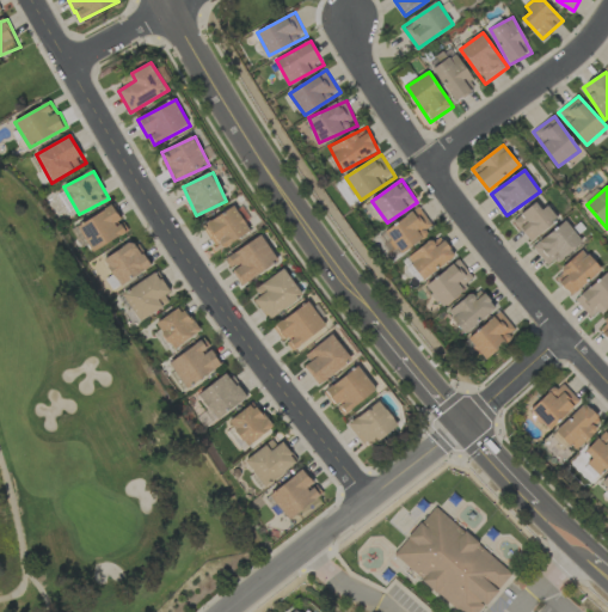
[(541,200),(514,220),(530,242),(558,221),(541,200)]
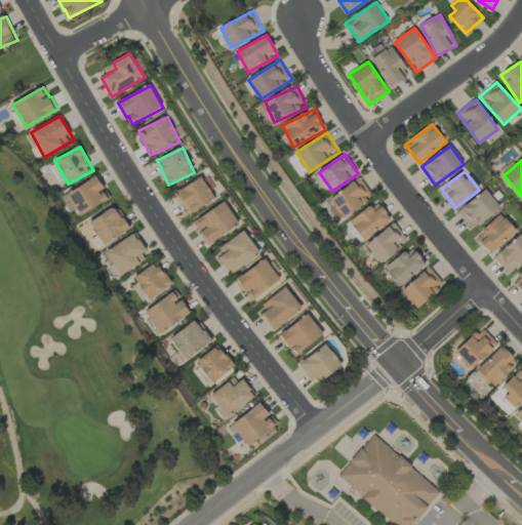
[(67,194),(81,216),(112,198),(107,190),(98,175),(67,194)]
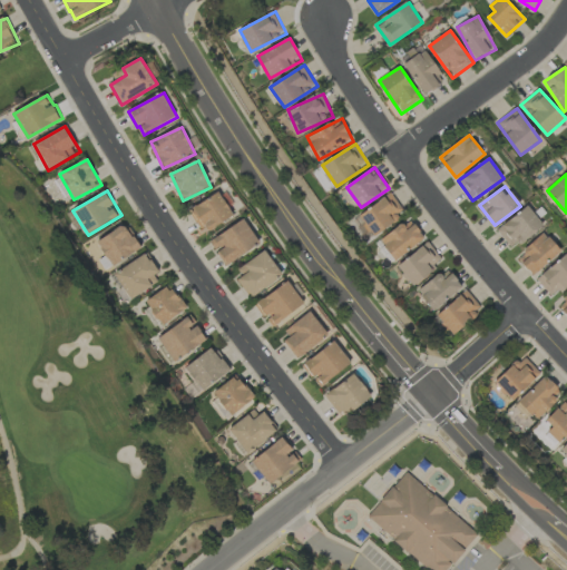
[(234,215),(220,192),(189,209),(204,233),(234,215)]
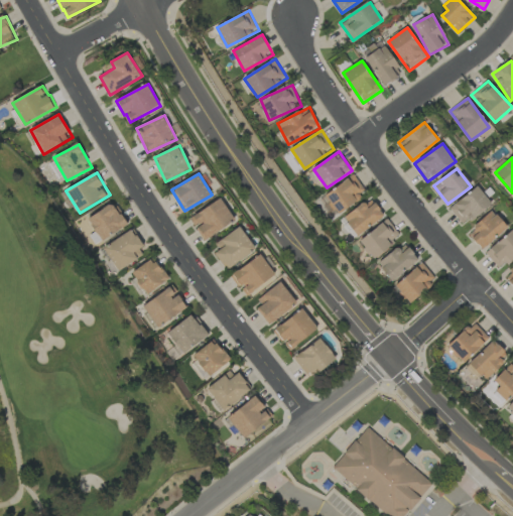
[(340,212),(367,191),(354,174),(327,195),(340,212)]
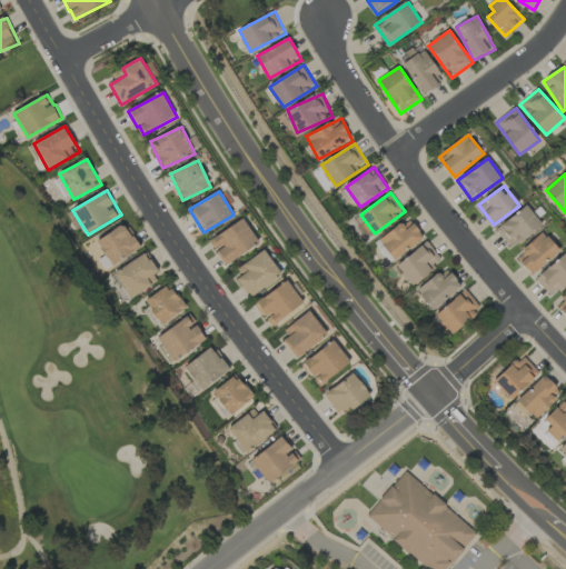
[(543,226),(528,206),(497,228),(512,248),(543,226)]
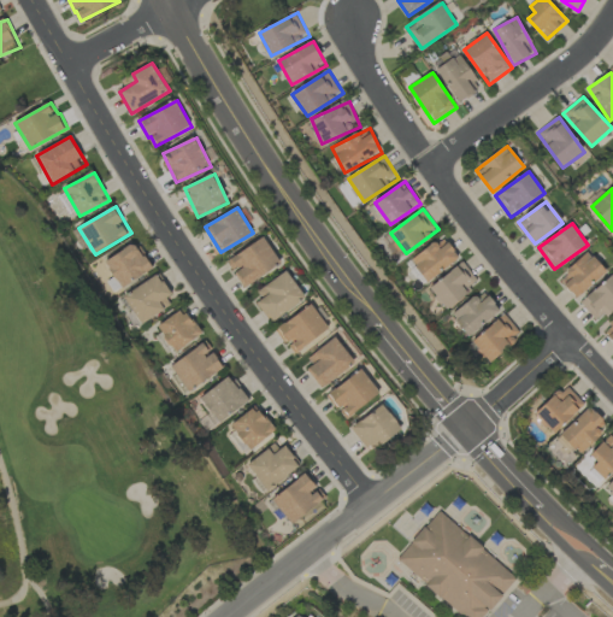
[(235,271),(235,272),(246,288),(282,263),(264,236),(228,262),(235,271)]
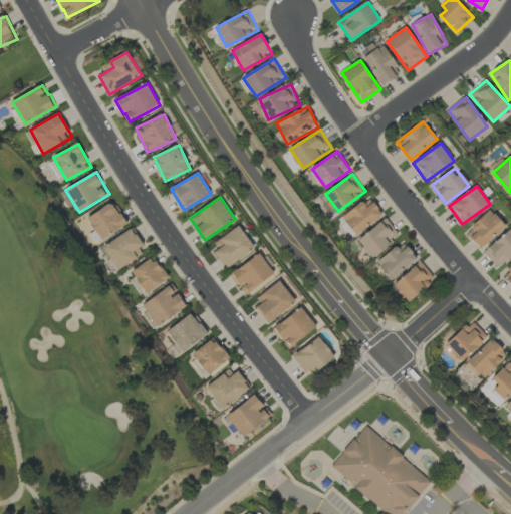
[(384,215),(370,197),(343,217),(356,235),(384,215)]
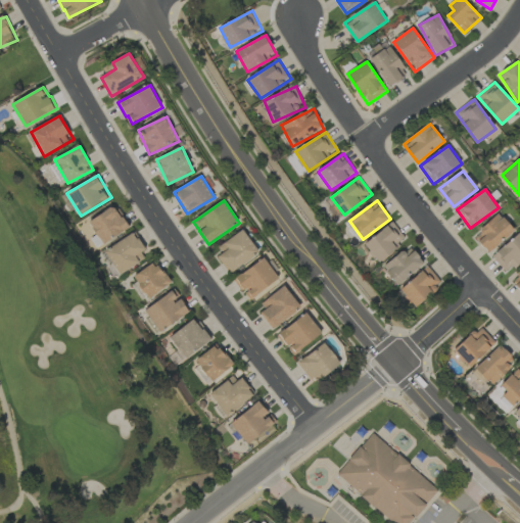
[(89,221),(97,236),(92,238),(97,246),(130,230),(119,205),(89,221)]
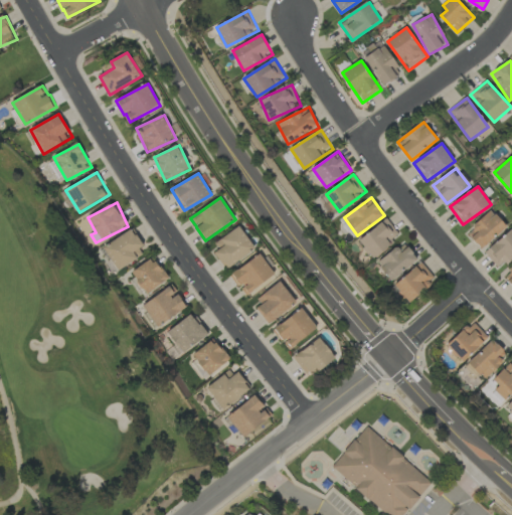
[(467,233),(482,249),(507,226),(492,210),(467,233)]
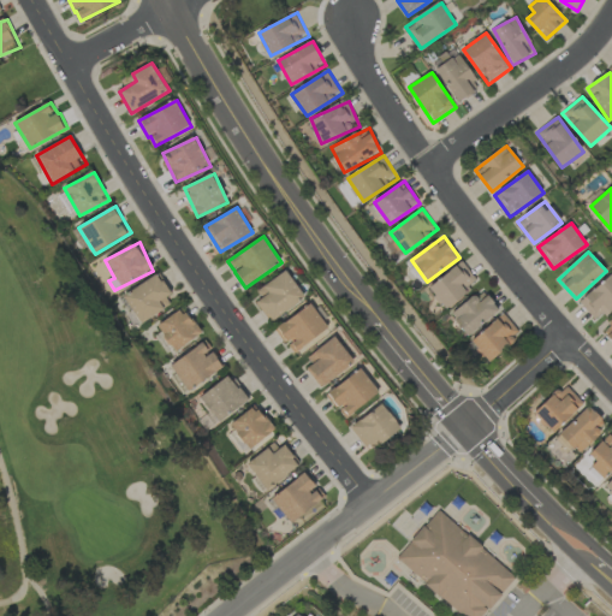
[(480,282),(463,261),(429,288),(446,308),(480,282)]
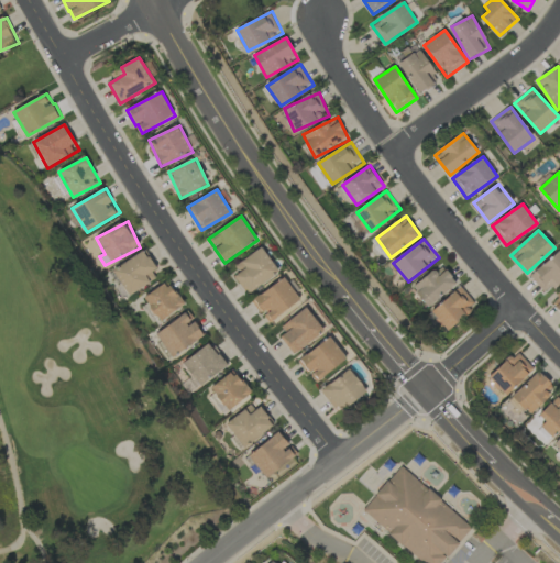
[(232,269),(251,294),(281,271),(262,246),(232,269)]
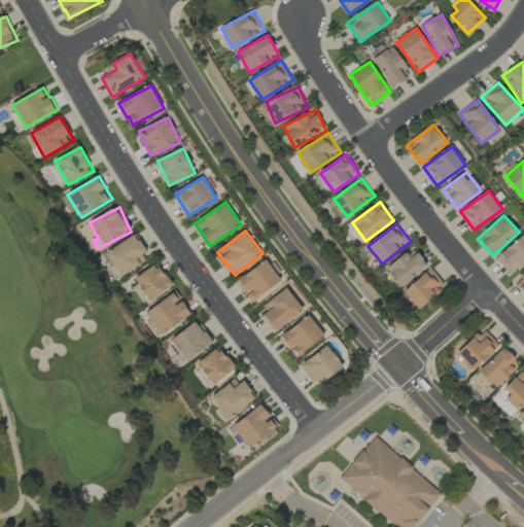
[(512,276),(523,265),(523,235),(497,258),(512,276)]
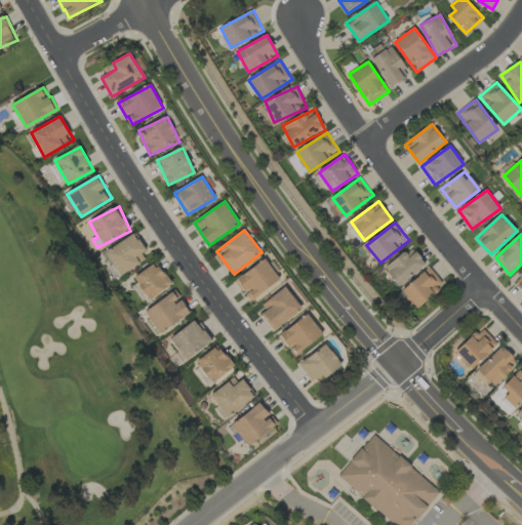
[(118,275),(150,260),(137,235),(107,249),(118,275)]
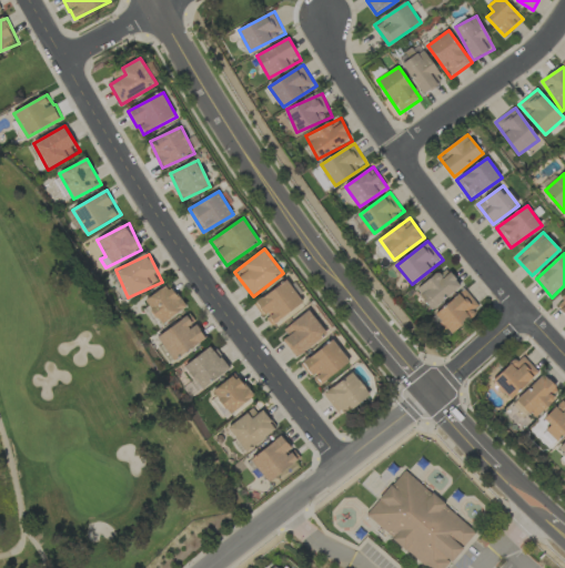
[(417,290),(433,310),(462,286),(446,267),(417,290)]
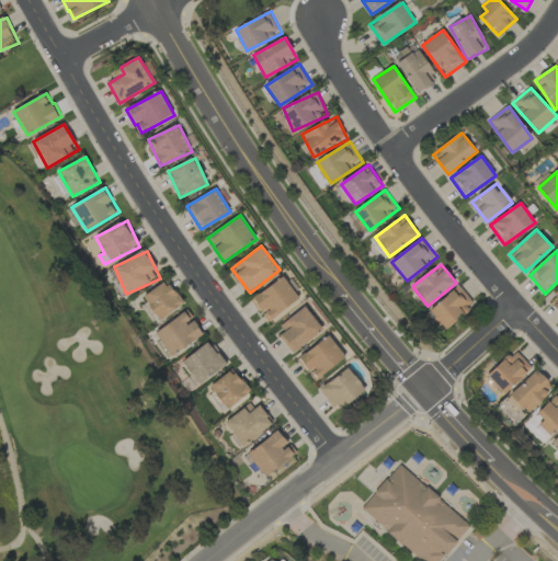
[(300,301),(286,277),(251,297),(261,313),(264,311),(269,319),(300,301)]
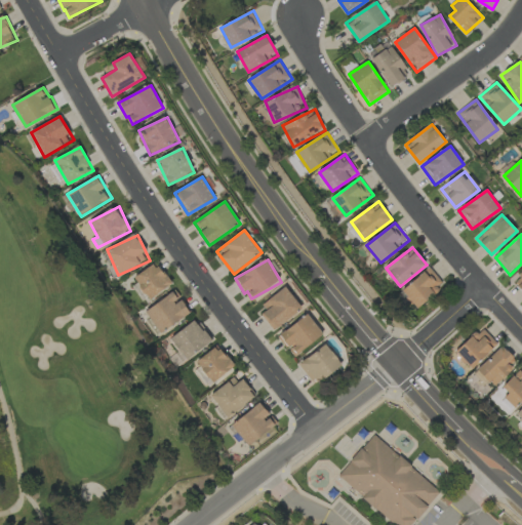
[(149,299),(172,285),(158,263),(135,276),(149,299)]
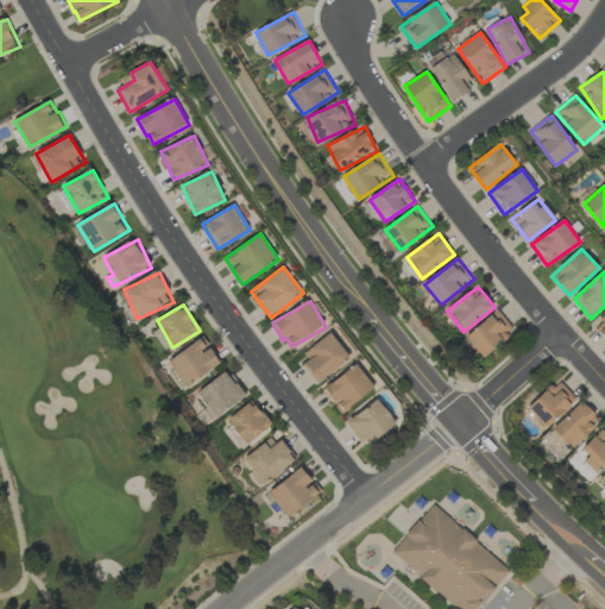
[(466,336),(483,357),(516,332),(500,311),(466,336)]
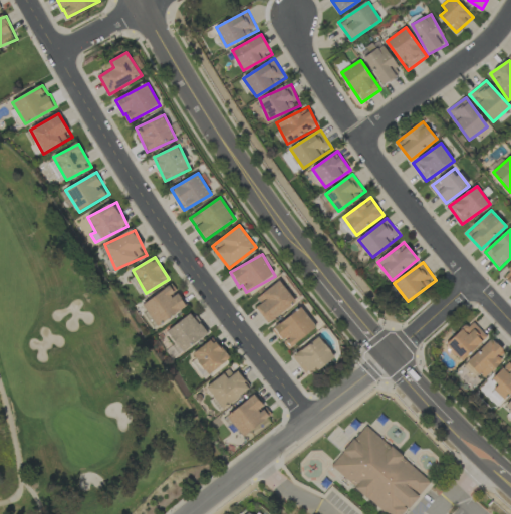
[(296,301),(280,282),(254,304),(270,323),(296,301)]
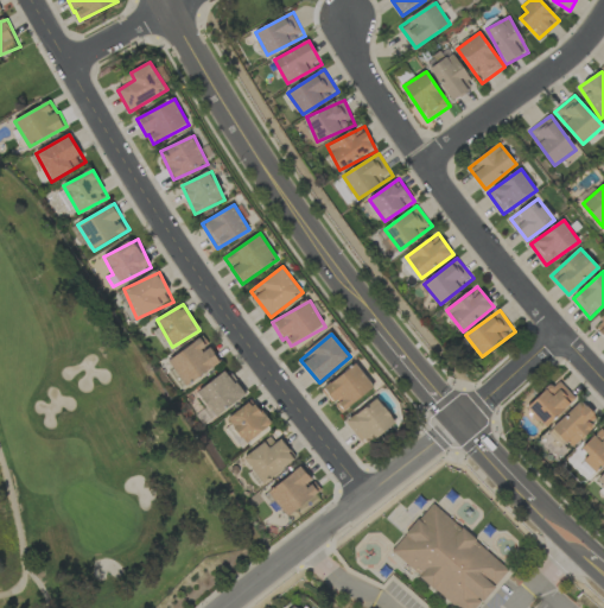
[(169,361),(188,386),(222,361),(203,336),(169,361)]
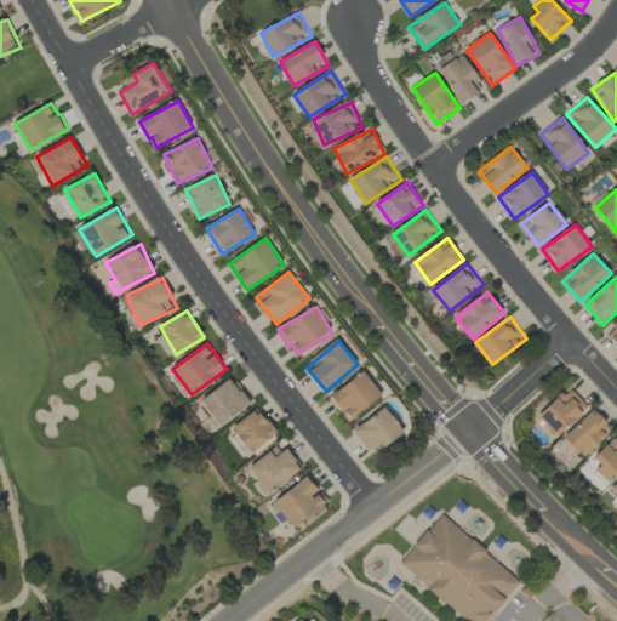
[(383,394),(364,371),(331,398),(350,422),(383,394)]
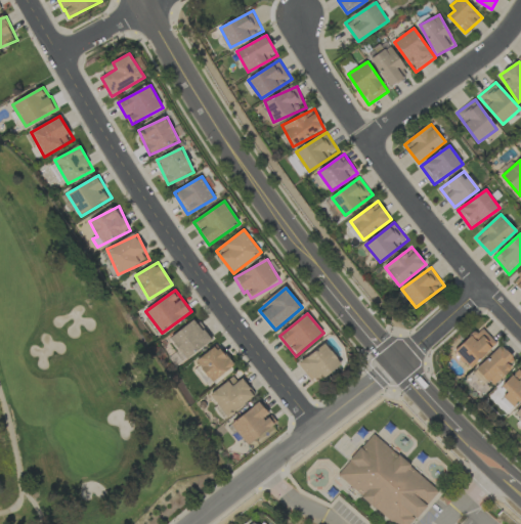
[(170,338),(180,351),(170,357),(177,367),(214,340),(198,318),(170,338)]
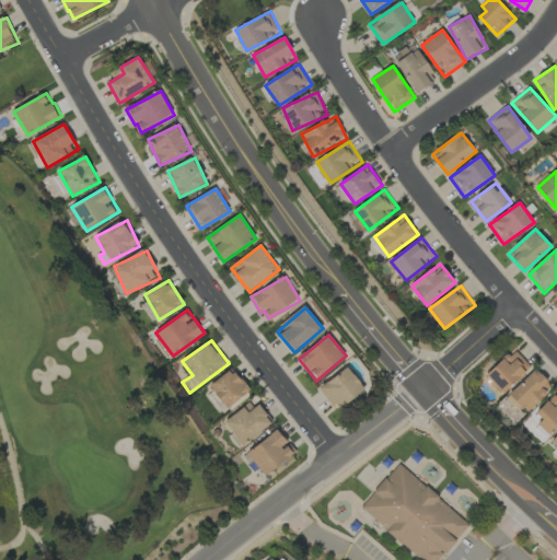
[(487,376),(506,394),(532,365),(514,349),(487,376)]
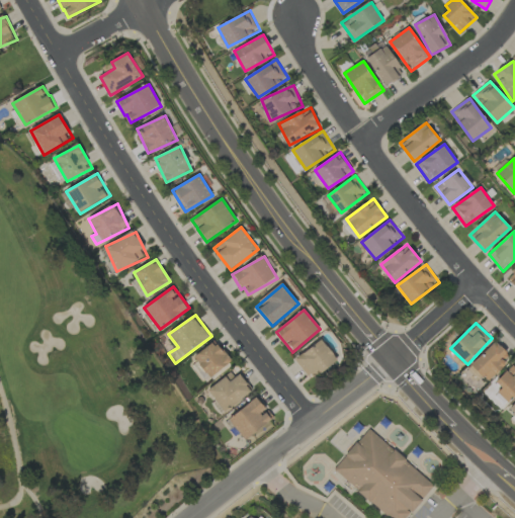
[(295,357),(311,379),(338,361),(324,339),(295,357)]
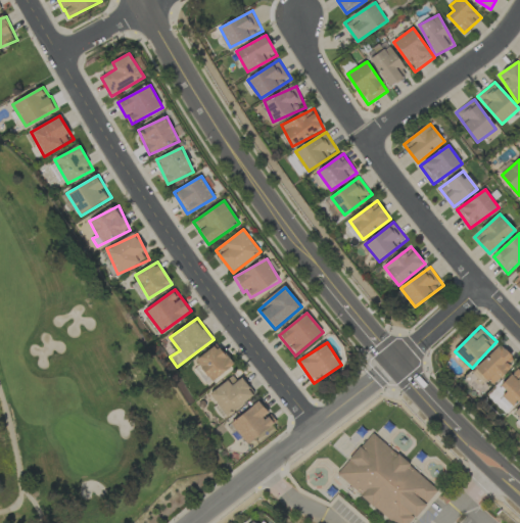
[(491,387),(517,361),(501,344),(475,371),(491,387)]
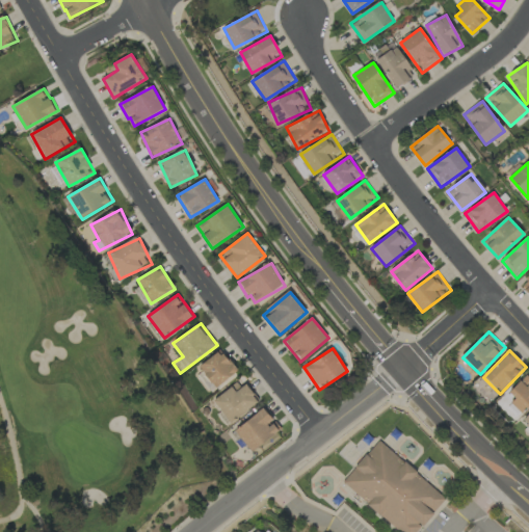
[(197,370),(214,391),(238,371),(222,351),(197,370)]
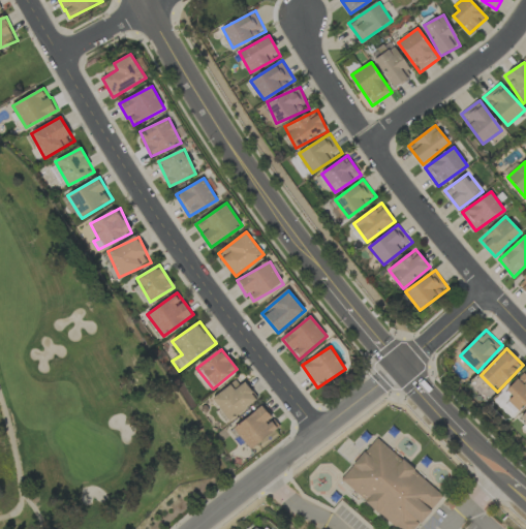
[(507,391),(513,397),(509,400),(520,410),(525,404),(525,374),(524,373),(507,391)]
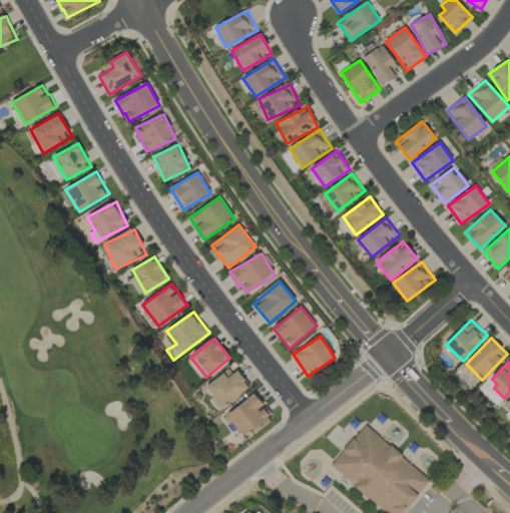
[(206,385),(222,408),(249,390),(234,367),(206,385)]
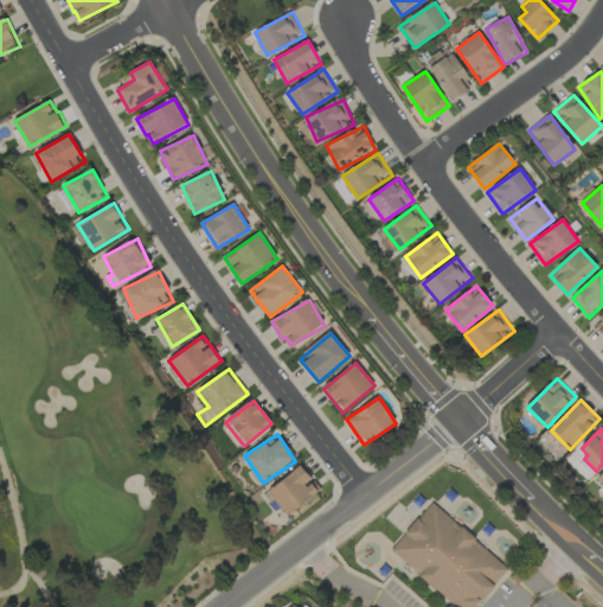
[(313,479),(300,465),(268,492),(289,517),(321,489),(314,479),(313,479)]
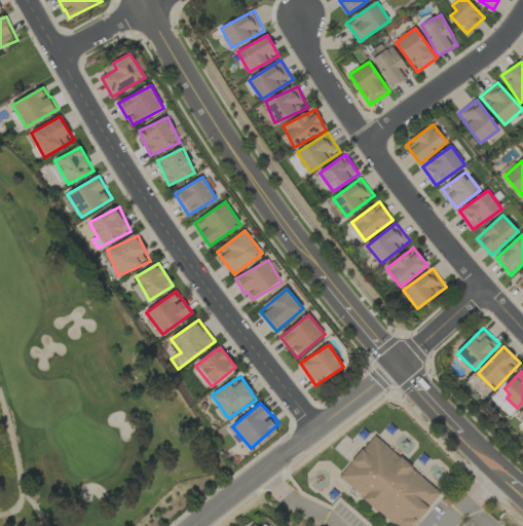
[(339,478),(397,525),(413,525),(443,492),(375,436),(339,478)]
